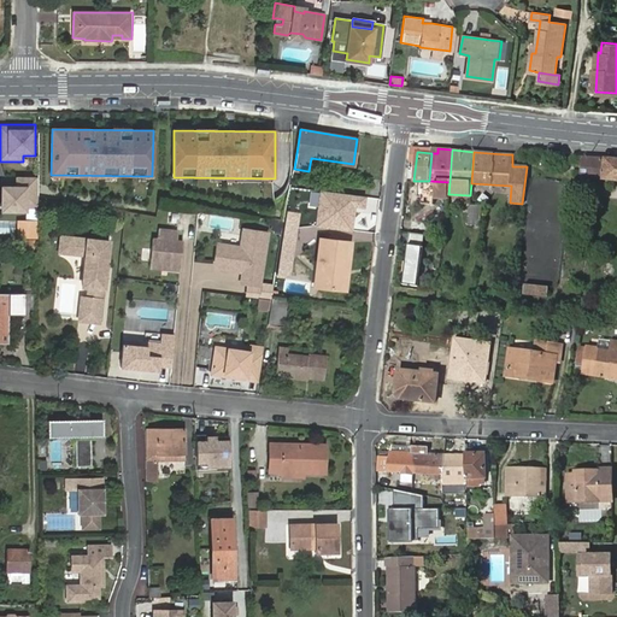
[(616,180),(616,159),(585,157),(582,177),(616,180)]
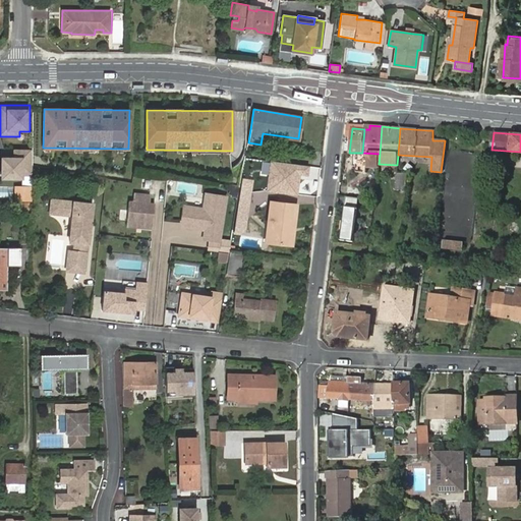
[(34,150),(14,150),(14,157),(2,157),(2,179),(24,180),(24,175),(33,176),(34,150)]
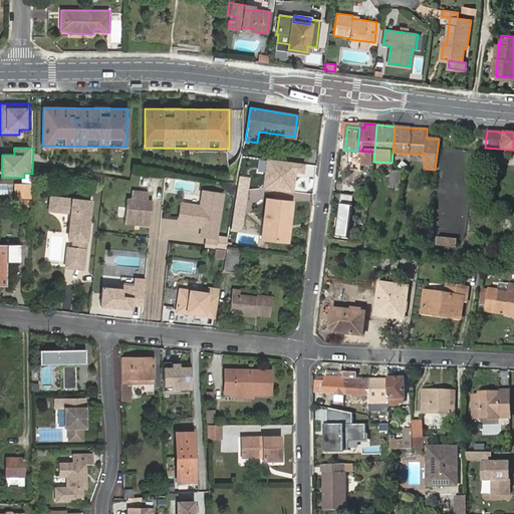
[(401,172),(392,170),(390,187),(399,189),(401,172)]
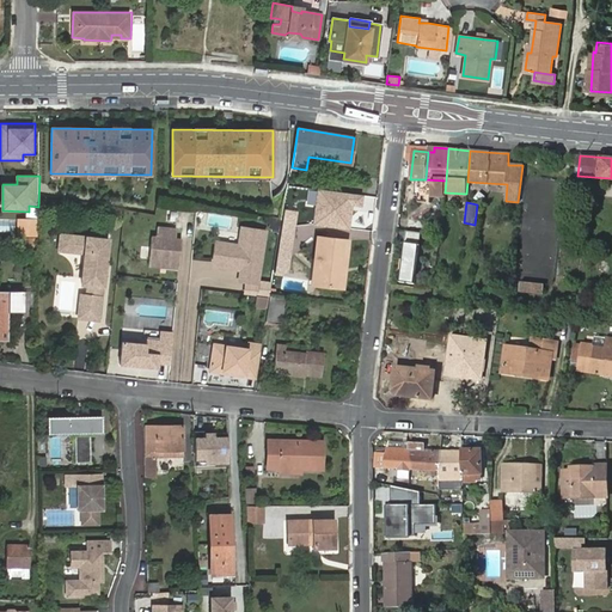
[(286,209),(283,224),(294,225),(297,210),(286,209)]
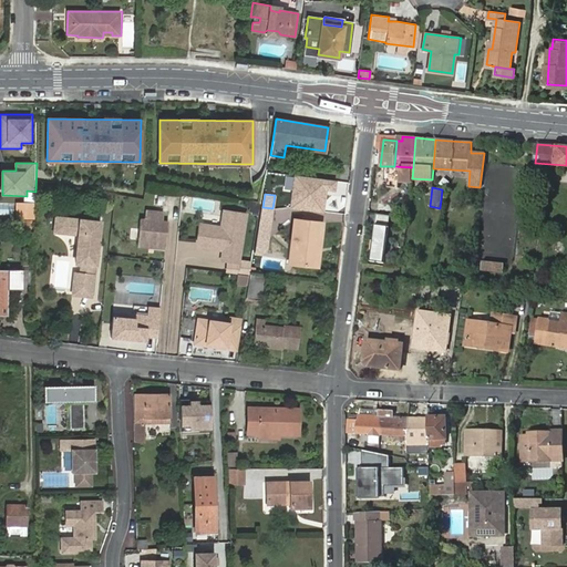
[(18,205),(17,218),(33,220),(34,205),(18,205)]
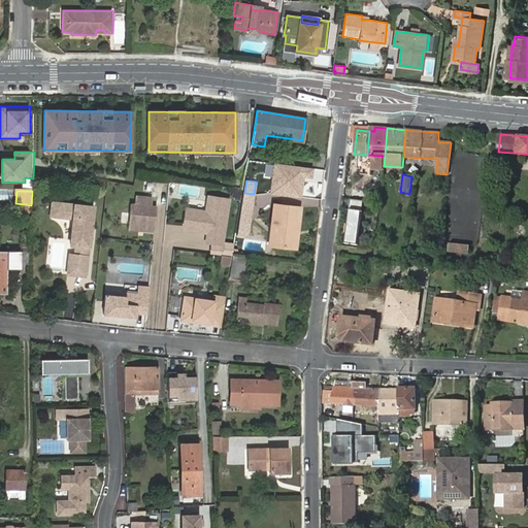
[(254,194),(244,193),(241,213),(251,215),(254,194)]
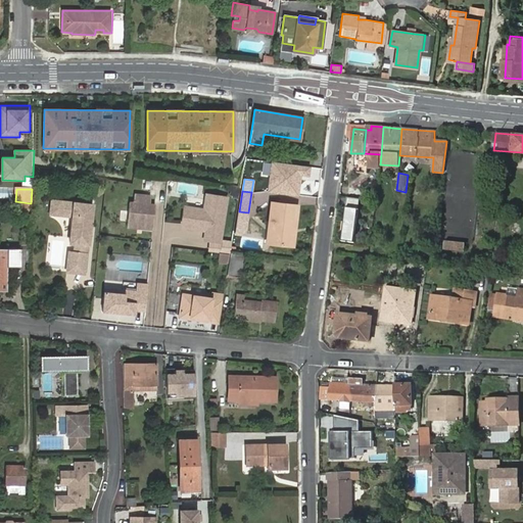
[(134,202),(130,202),(127,228),(152,230),(155,204),(150,204),(151,196),(135,194),(134,202)]
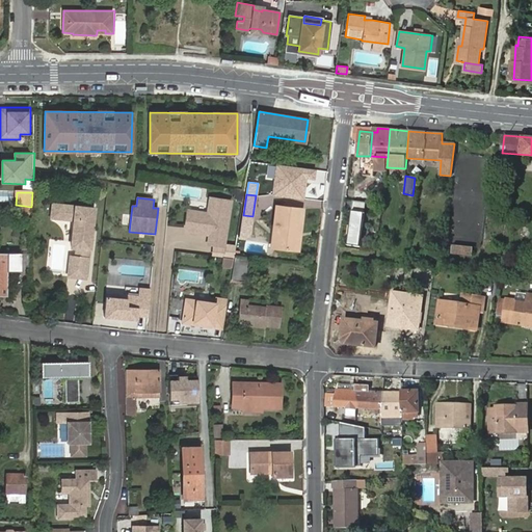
[(208,213),(188,210),(186,228),(188,232),(209,235),(208,244),(224,247),(232,202),(210,197),(208,213)]
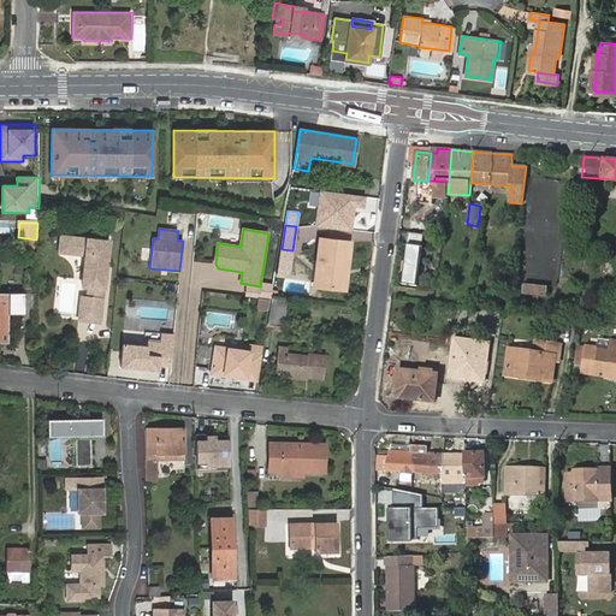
[(409,234),(403,285),(418,286),(425,235),(409,234)]
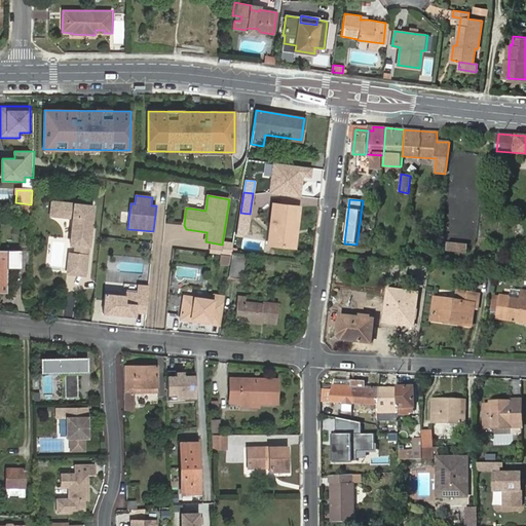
[(60,202),(50,201),(49,216),(59,217),(60,202)]
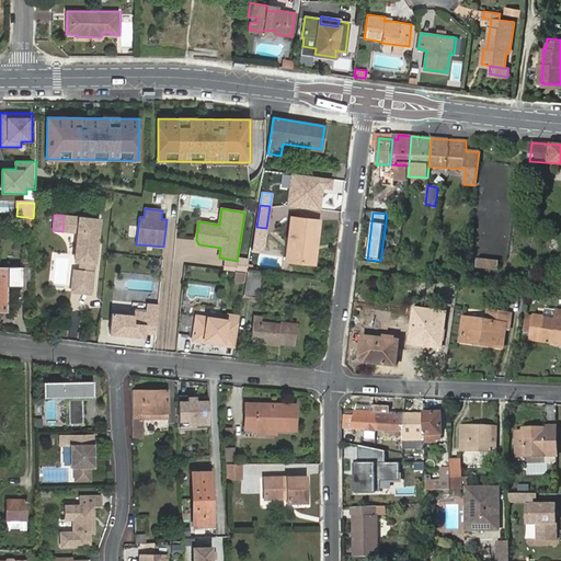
[(99,220),(64,216),(63,231),(77,232),(75,261),(80,261),(79,271),(73,270),(71,292),(90,293),(93,263),(94,263),(99,220)]
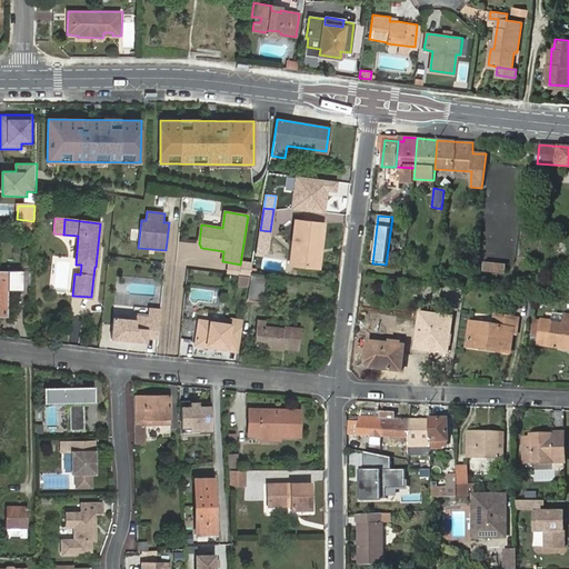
[(316,255),(319,223),(296,221),(290,265),(319,268),(320,256),(316,255)]
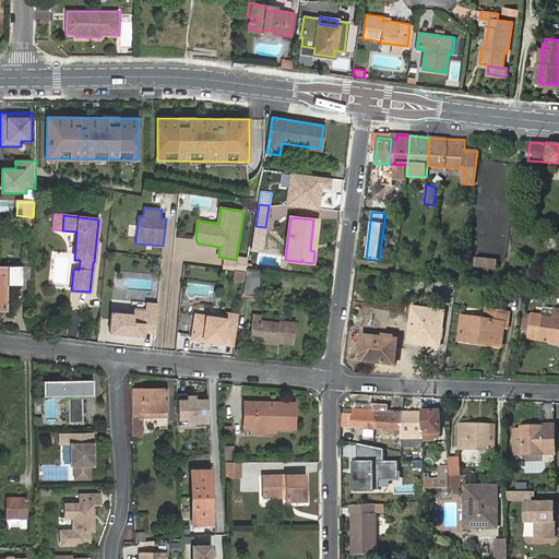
[(319,221),(313,219),(310,250),(314,251),(319,221)]
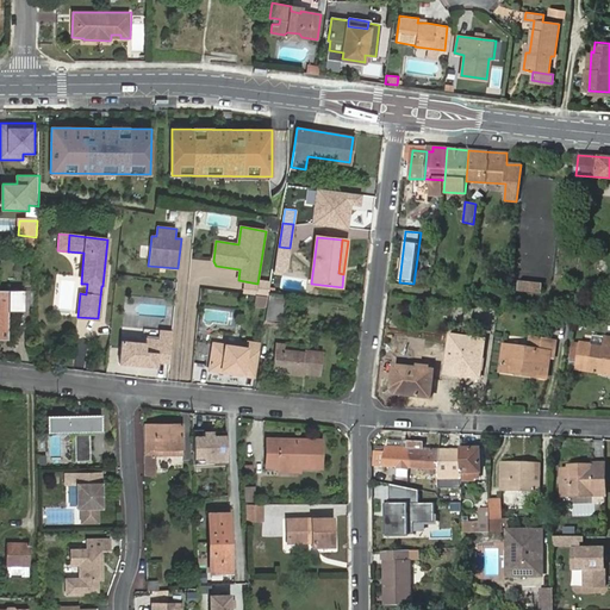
[(290,248),(279,247),(275,271),(286,272),(290,248)]
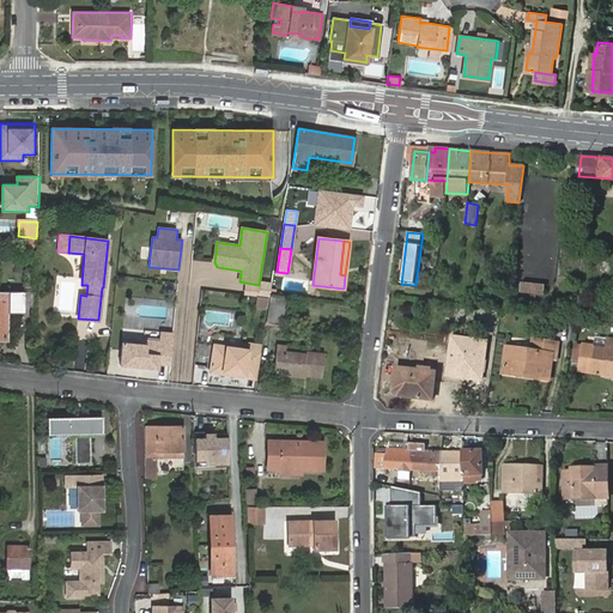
[(525,284),(522,297),(545,299),(546,286),(525,284)]
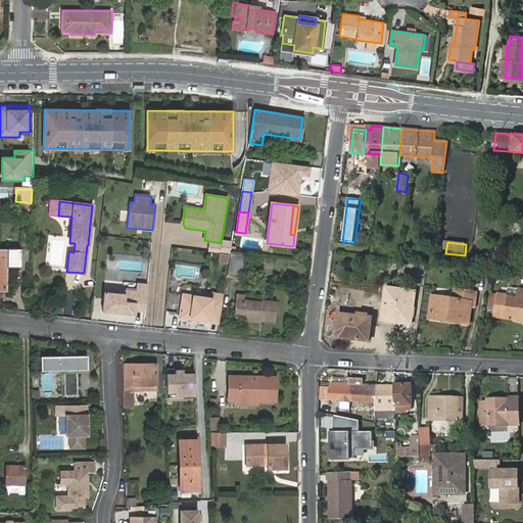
[(0,290),(6,291),(6,267),(6,263),(20,263),(20,250),(0,249),(0,290)]
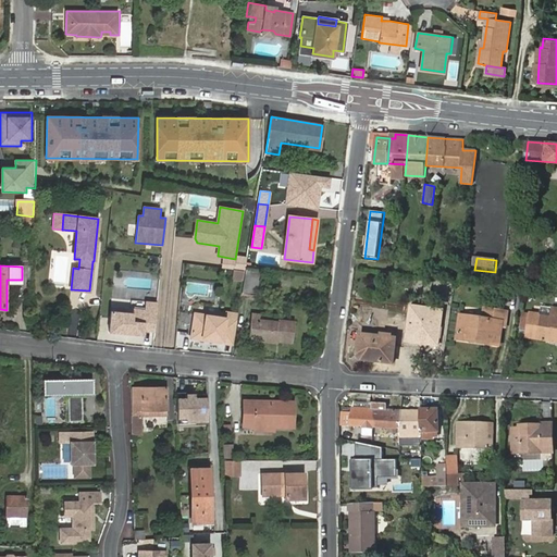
[(259,271),(245,269),(244,271),(243,281),(240,293),(255,295),(259,271)]
